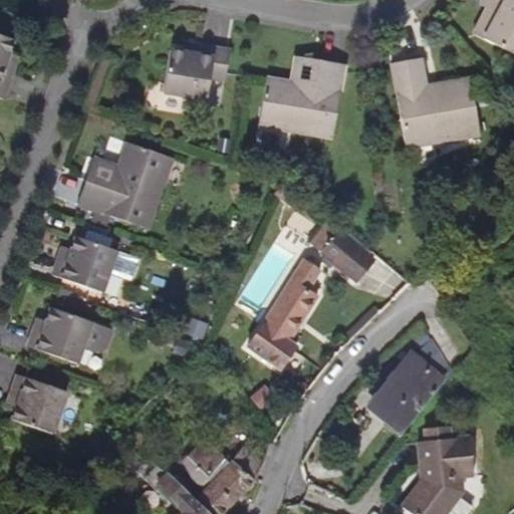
[(513,55),(513,0),(482,0),(480,5),(487,9),(497,14),(484,39),(513,55)]
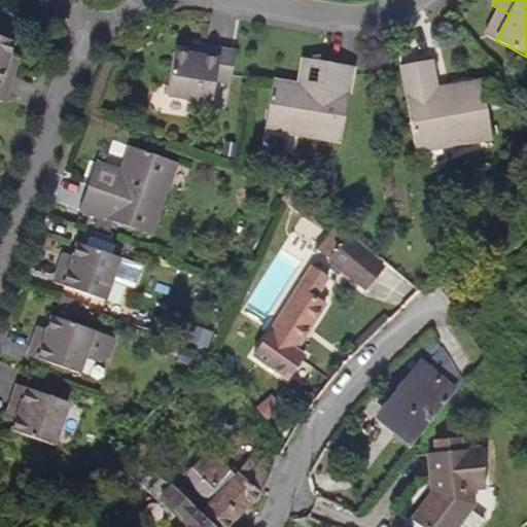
[(510,14),(499,9),(485,35),(496,40),(510,14)]
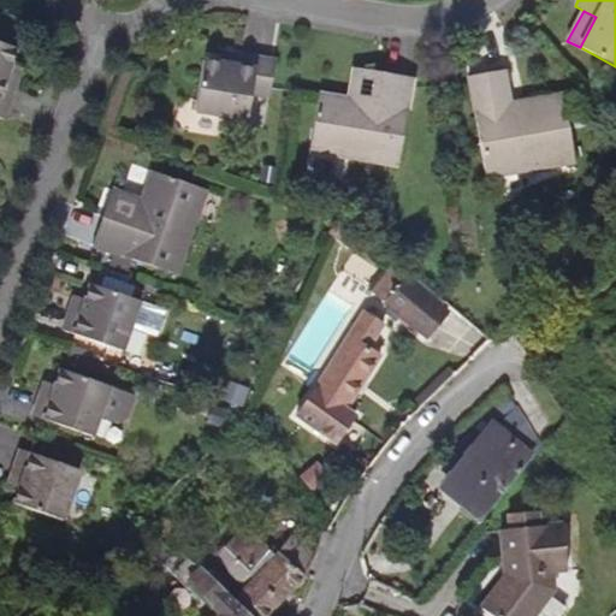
[(18,78),(7,75),(17,48),(0,42),(0,118),(4,120),(18,78)]
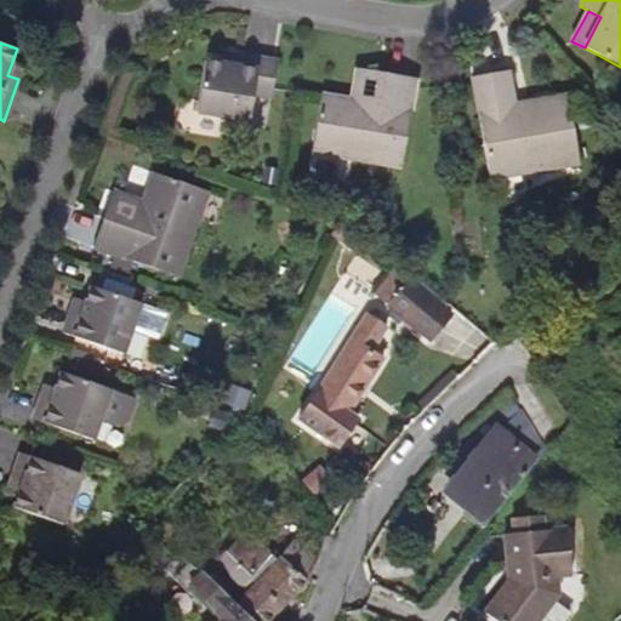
[(272,98),(278,62),(235,55),(233,66),(205,61),(195,113),(250,121),(254,95),(272,98)]
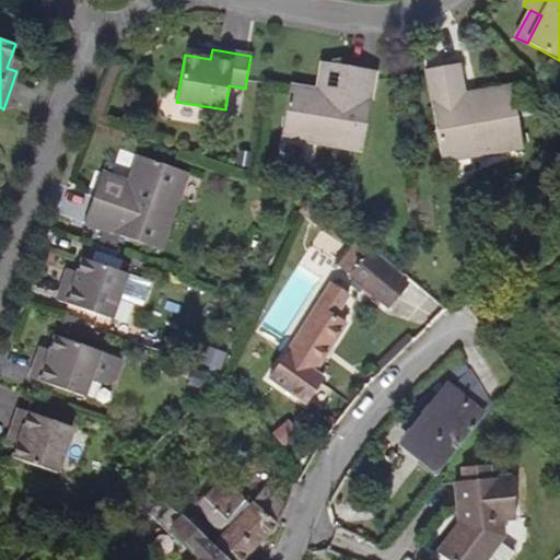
[(341,94),(346,66),(323,62),(317,90),(341,94)]
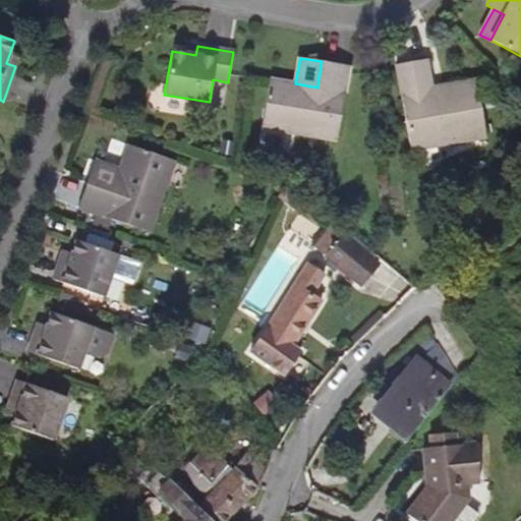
[(486,137),(478,90),(433,98),(431,88),(426,59),(396,64),(410,151),(486,137)]
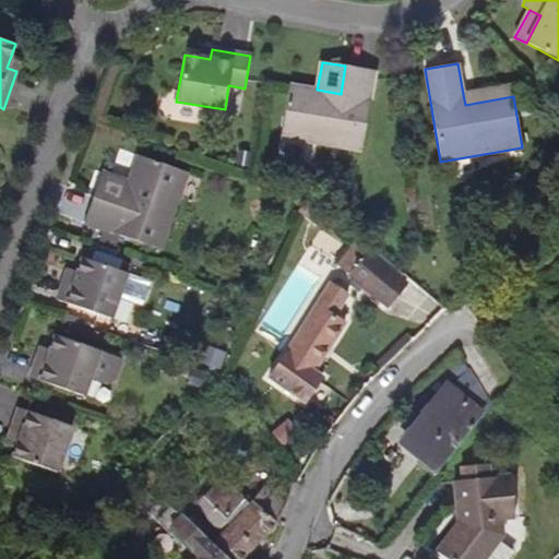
[(361,151),(375,71),(345,66),(341,94),(317,90),(289,85),(280,138),(361,151)]
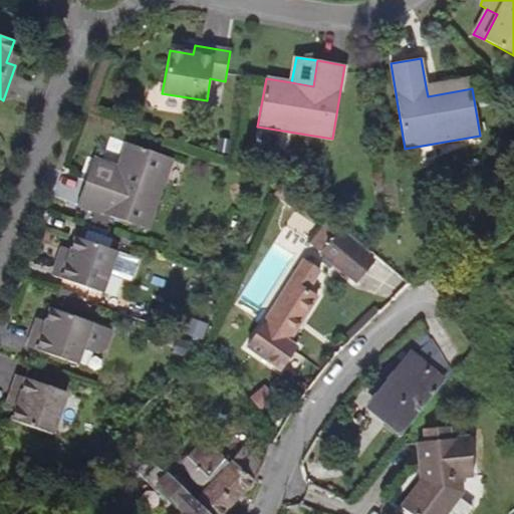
[(472,88),(470,78),(426,86),(428,96),(472,88)]
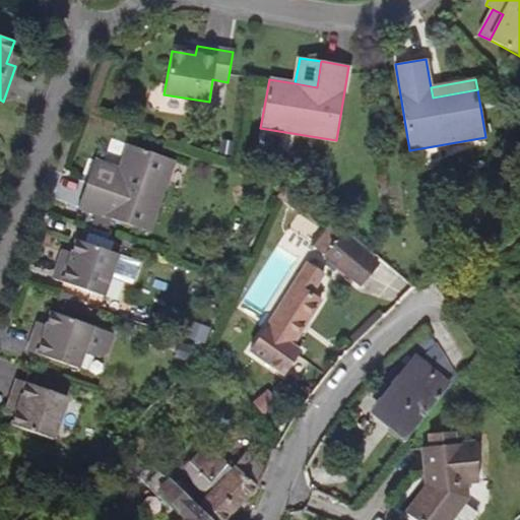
[(149,232),(175,160),(129,144),(119,169),(112,190),(87,181),(77,207),(149,232)]
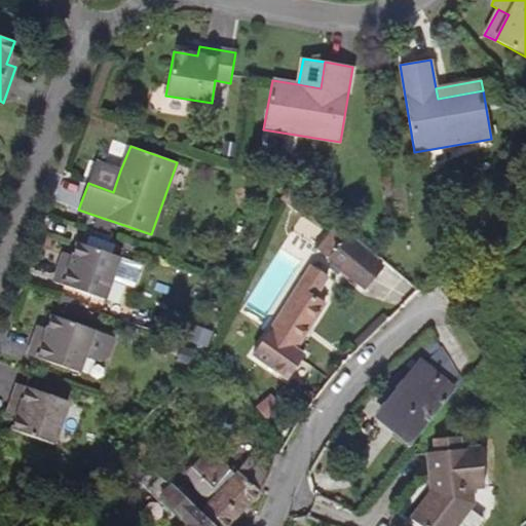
[(97,162),(88,183),(113,192),(120,171),(97,162)]
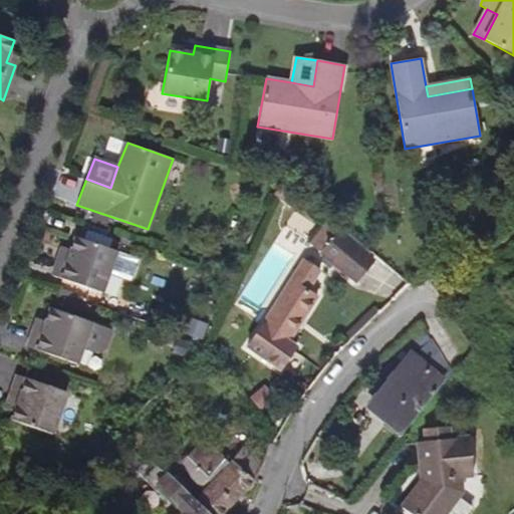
[(338,234),(326,224),(311,243),(322,252),(338,234)]
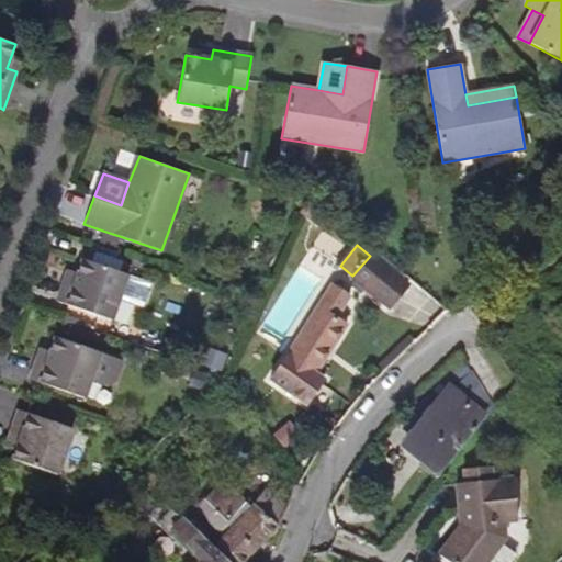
[(396,276),(400,272),(373,251),(371,254),(396,276)]
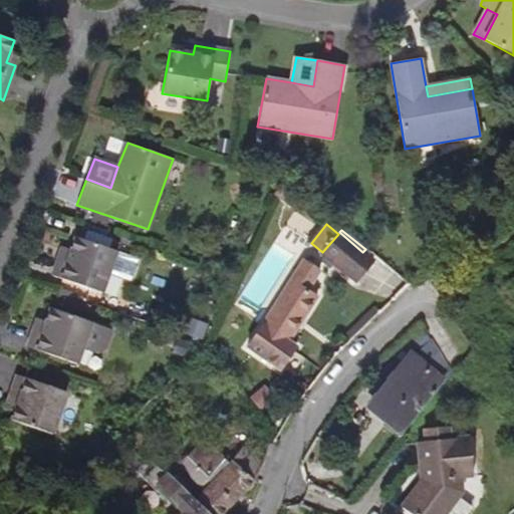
[(362,252),(339,232),(338,234),(322,252),(321,253),(355,283),(373,262),(362,252)]
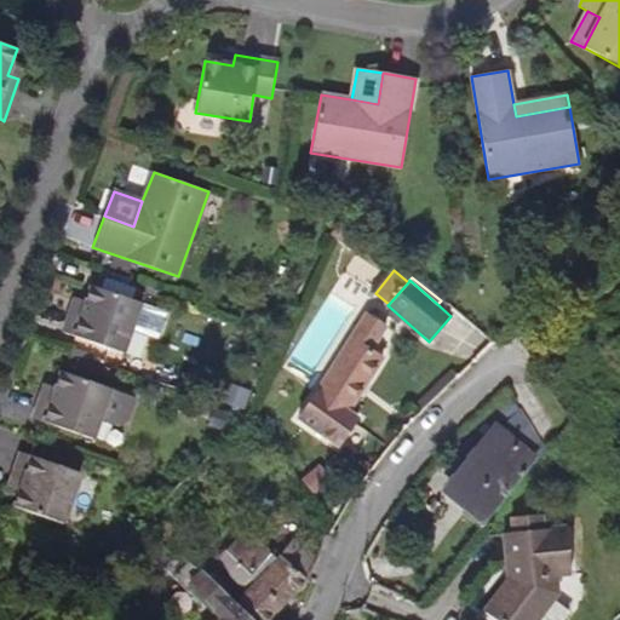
[(132,329),(141,303),(91,286),(82,311),(72,309),(63,333),(124,354),(132,329)]
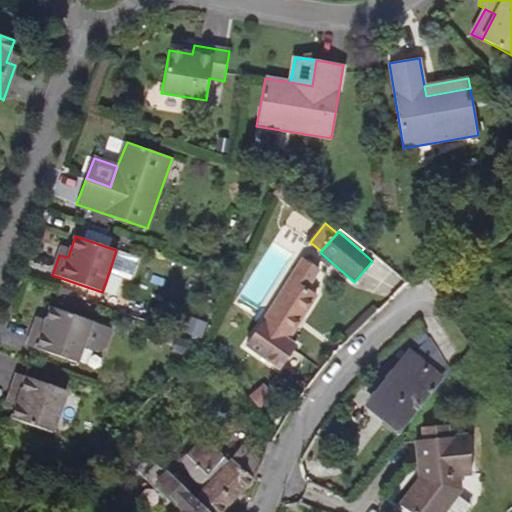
[(130,280),(138,258),(116,250),(109,272),(130,280)]
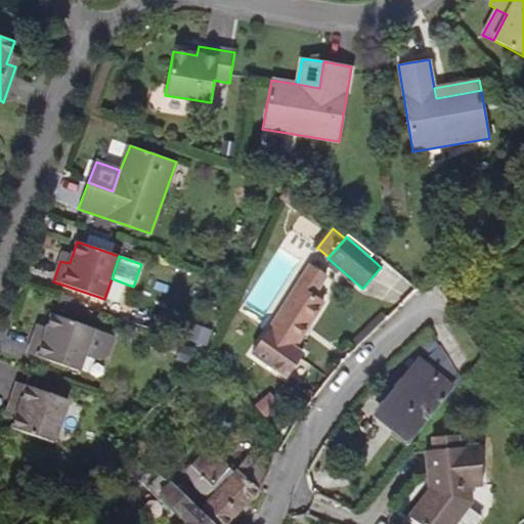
[(309,265),(252,354),(286,378),(302,354),(295,349),(322,303),(314,298),(325,277),(309,265)]
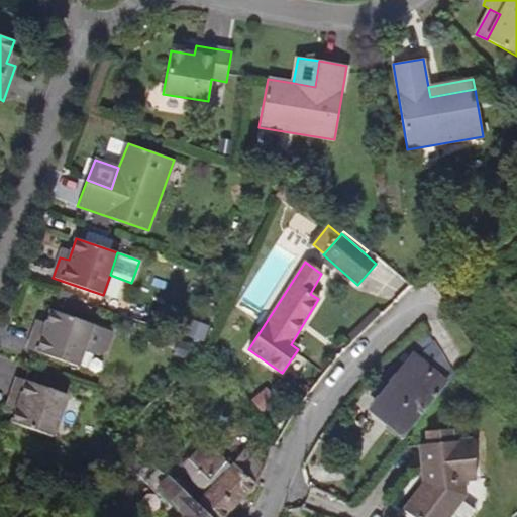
[(114,332),(50,310),(42,331),(34,329),(26,348),(78,367),(83,351),(100,357),(107,351),(114,332)]
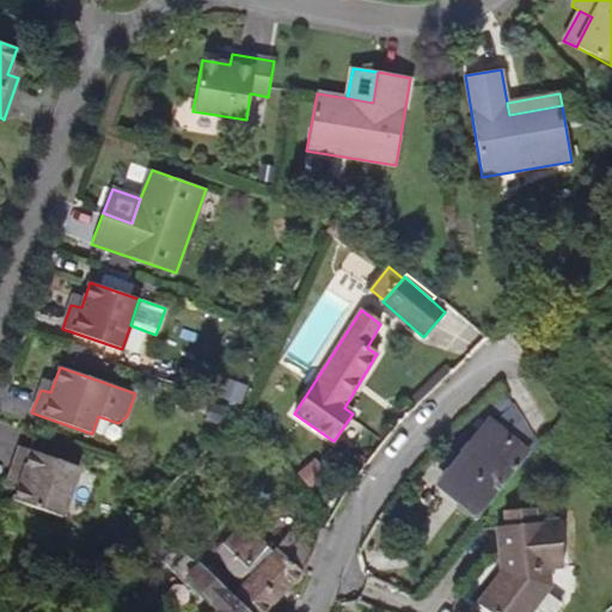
[(527,457),(538,445),(528,430),(512,402),(502,385),(473,411),(481,418),(490,427),(527,457)]
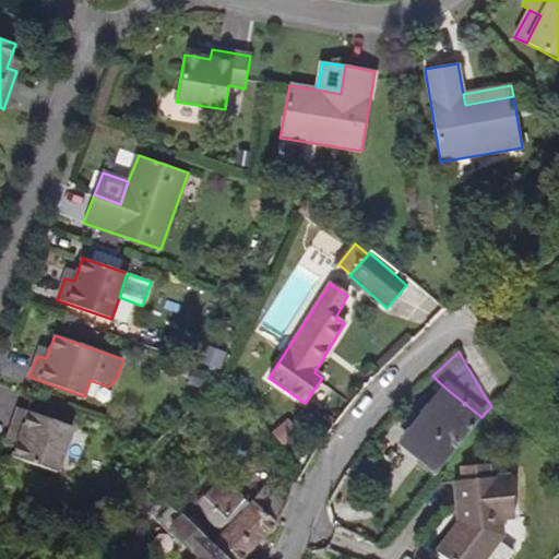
[(407,439),(441,466),(482,417),(448,390),(421,421),(407,439)]
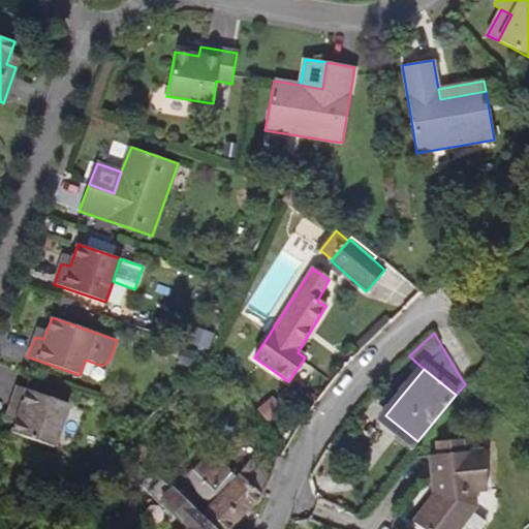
[(54,447),(69,403),(18,385),(10,406),(19,410),(11,432),(54,447)]
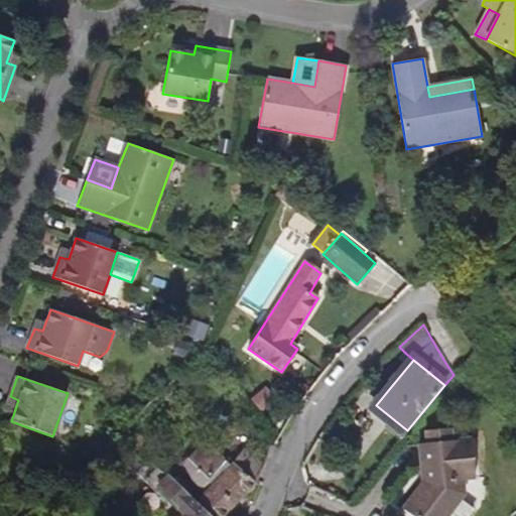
[(299,393),(305,397),(311,390),(305,385),(299,393)]
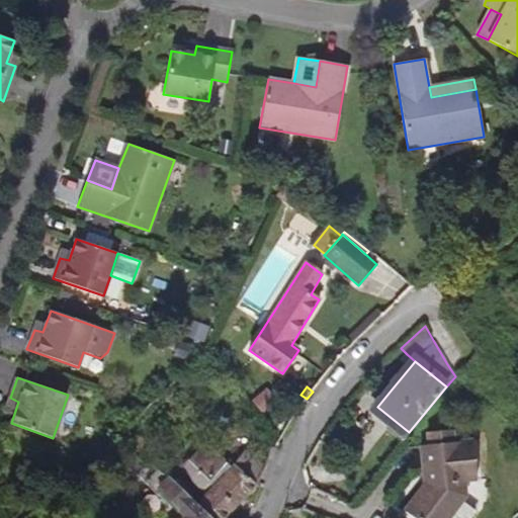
[(130,437),(123,430),(118,434),(125,441),(130,437)]
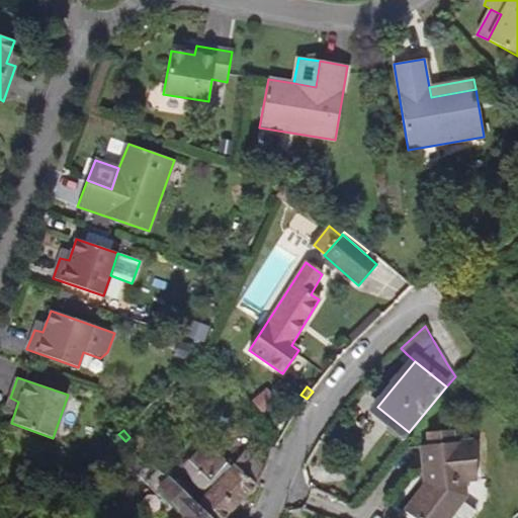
[(424,485),(404,512),(412,517),(450,517),(466,497),(464,482),(477,481),(473,441),(454,442),(452,430),(427,433),(428,445),(420,446),(423,473),(427,472),(428,483),(424,483),(424,485)]
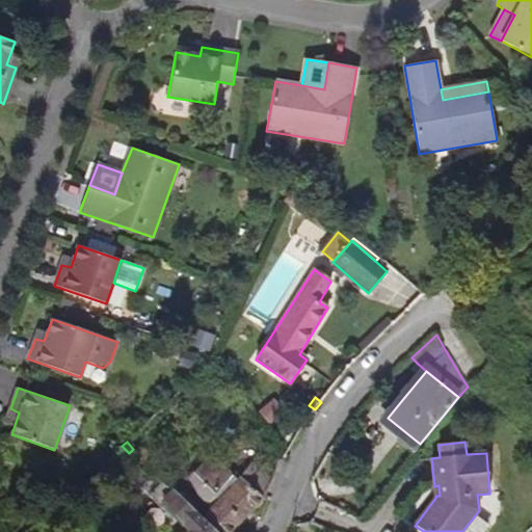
[(135,458),(147,468),(155,459),(143,449),(135,458)]
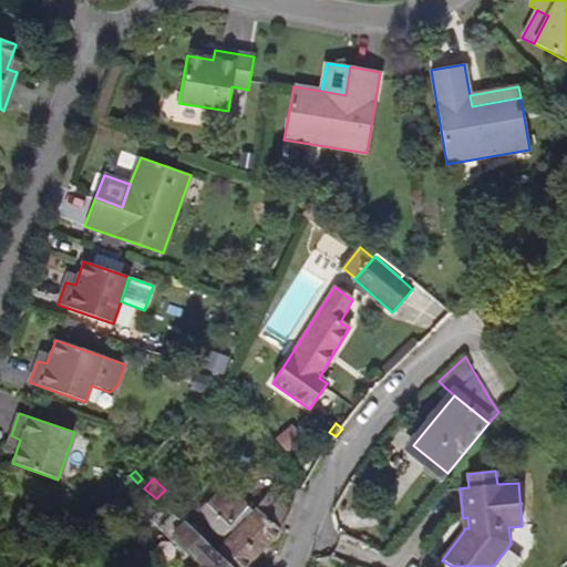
[(215,552),(230,566),(247,566),(255,559),(281,531),(280,531),(289,514),(267,495),(258,505),(253,513),(247,507),(248,506),(225,484),(197,512),(226,540),(215,552)]
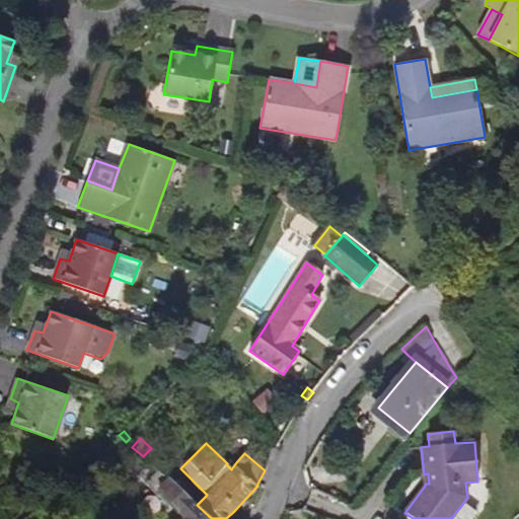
[(127,467),(135,475),(142,468),(134,460),(127,467)]
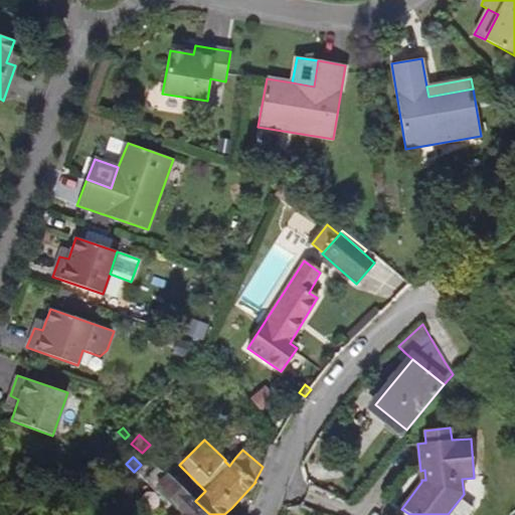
[(146,478),(157,489),(168,478),(164,475),(157,468),(146,478)]
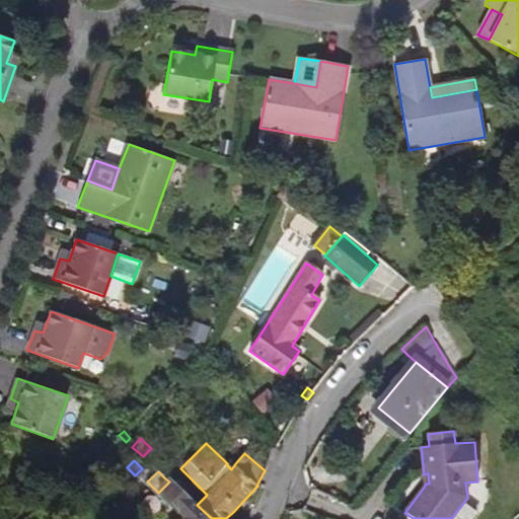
[(211,518),(197,505),(170,480),(169,482),(158,493),(156,497),(160,501),(163,498),(184,518),(183,518),(211,518)]
